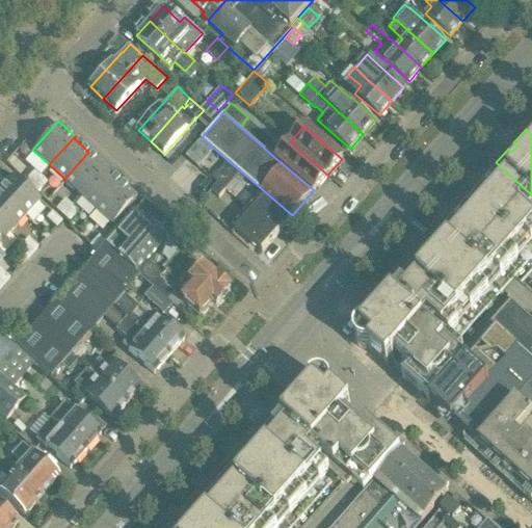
[(314,190),(327,175),(290,142),(275,158),(283,164),(314,190)]
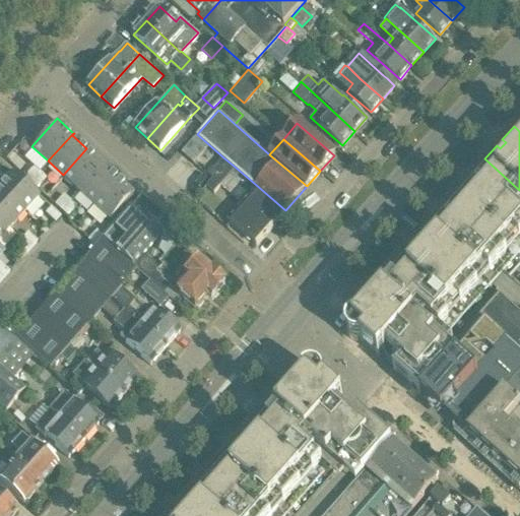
[(86,148),(63,175),(78,189),(102,163),(86,148)]
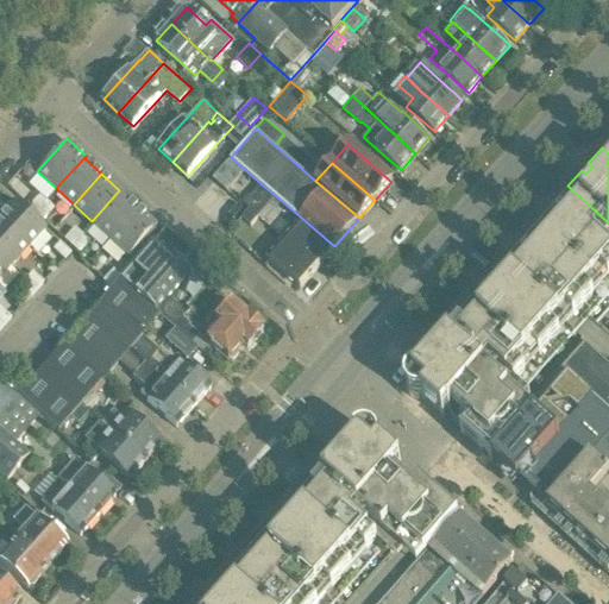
[(258,215),(275,195),(262,184),(245,203),(249,207),(258,215)]
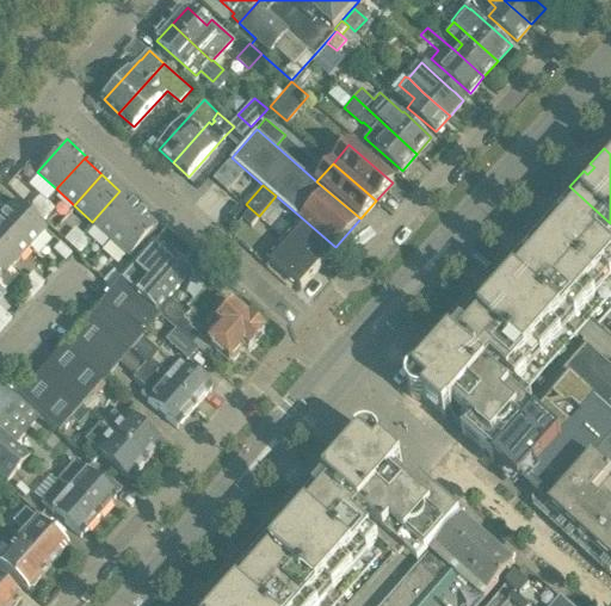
[(603,288),(610,278),(610,223),(569,186),(556,202),(560,205),(554,212),(549,209),(535,226),(603,288)]
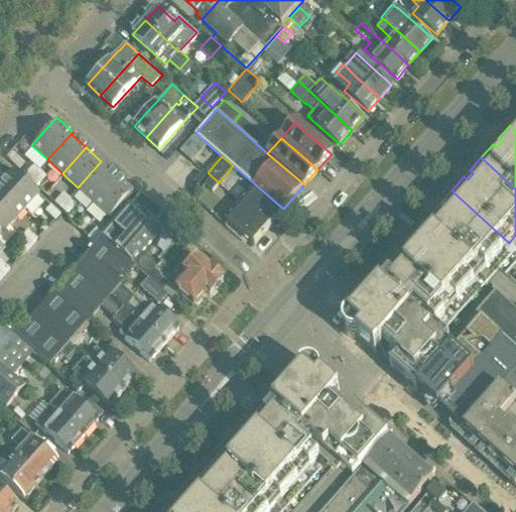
[(93,202),(117,175),(101,161),(78,187),(93,202)]
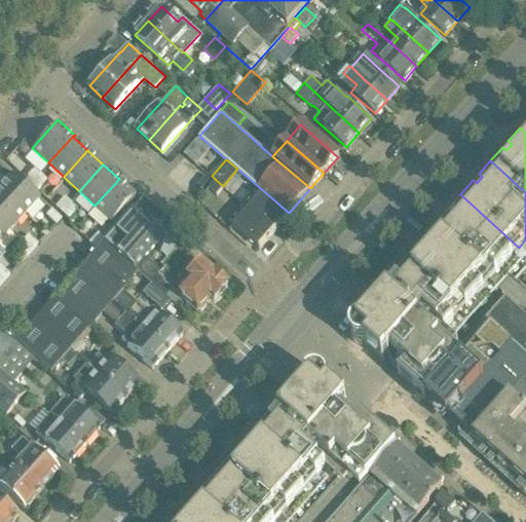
[(31,182),(40,172),(34,166),(25,176),(31,182)]
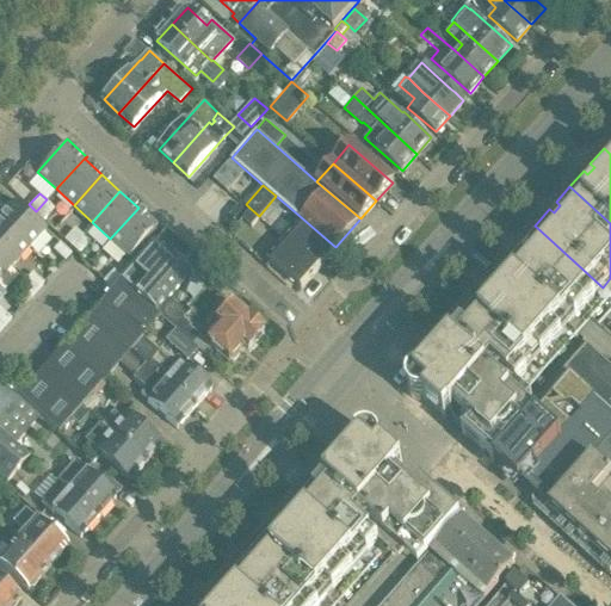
[(0,215),(0,218),(29,246),(45,227),(16,199),(0,215)]
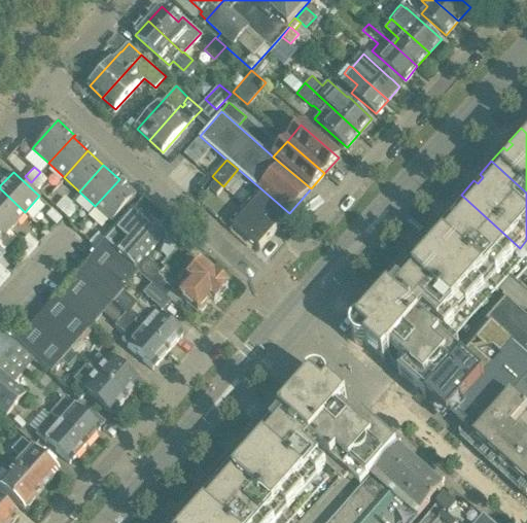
[(40,172),(31,182),(37,187),(46,178),(40,172)]
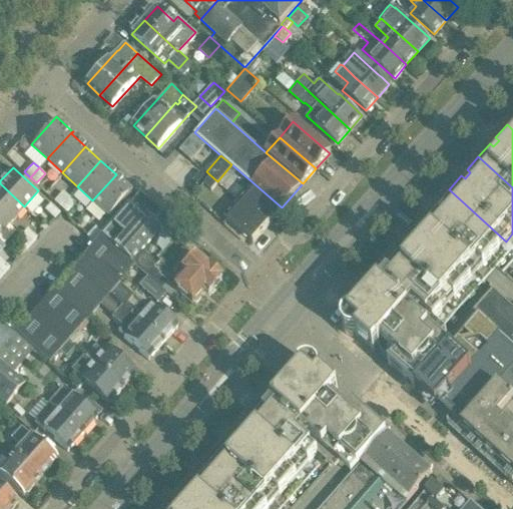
[(116,174),(92,200),(108,214),(131,188),(116,174)]
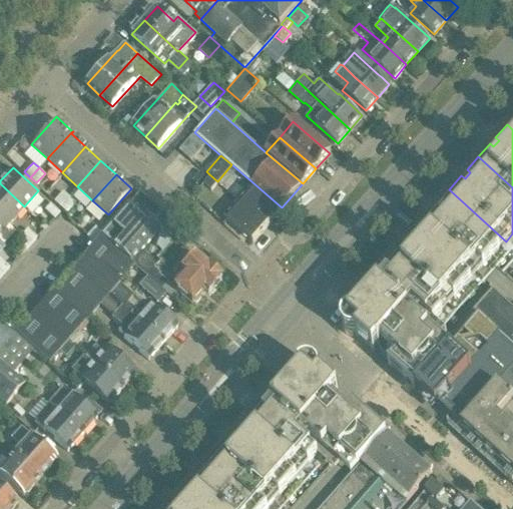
[(211,187),(217,181),(209,174),(203,180),(211,187)]
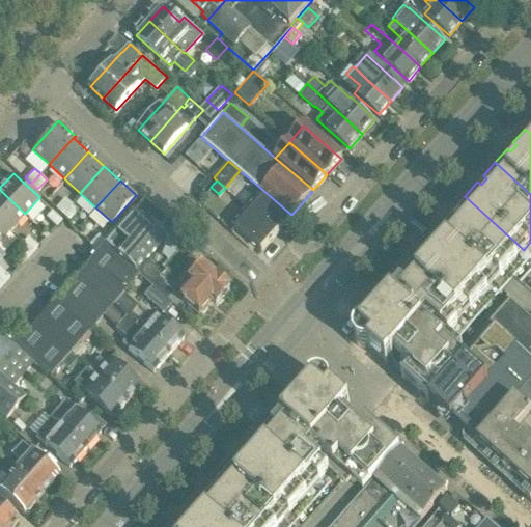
[(245,205),(276,232),(291,216),(259,189),(245,205)]
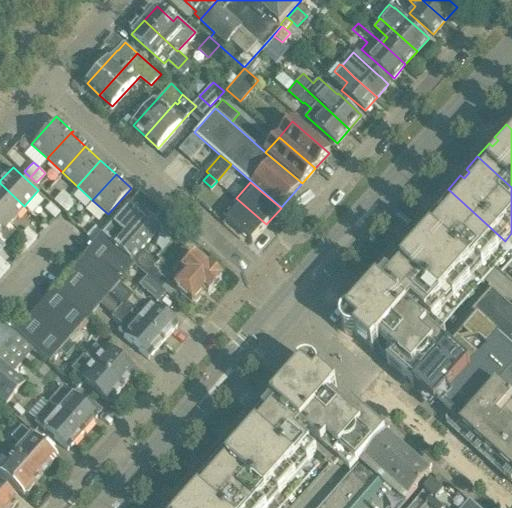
[(0,211),(10,221),(24,206),(0,183),(0,211)]
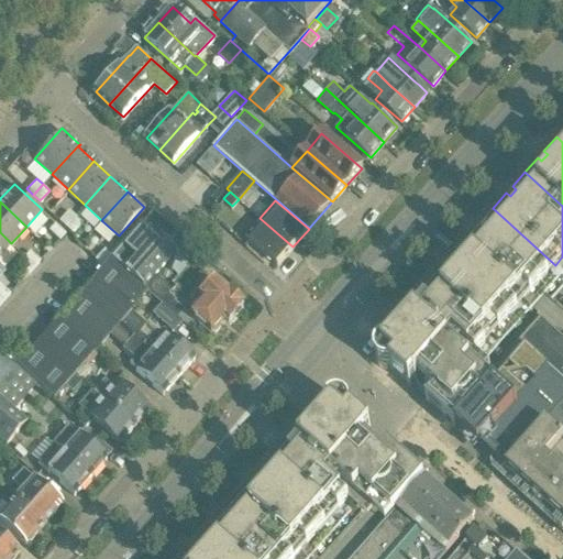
[(66,225),(76,215),(69,208),(59,219),(66,225)]
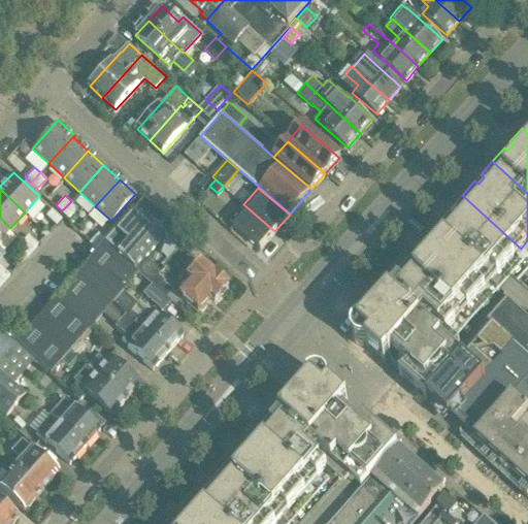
[(505,267),(521,249),(462,195),(450,208),(454,211),(449,218),(446,215),(433,228),(492,281),(505,267)]
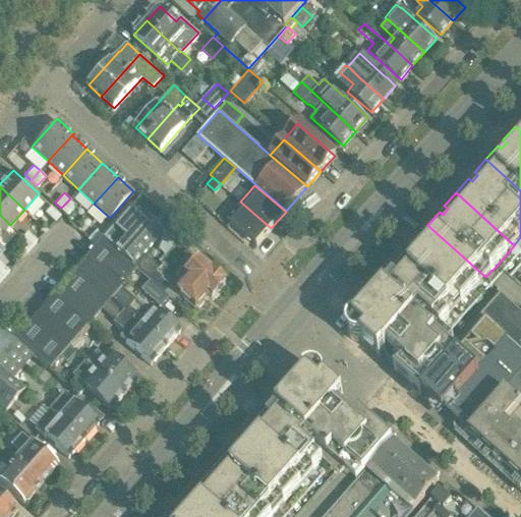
[(70,198),(61,208),(67,214),(76,204),(70,198)]
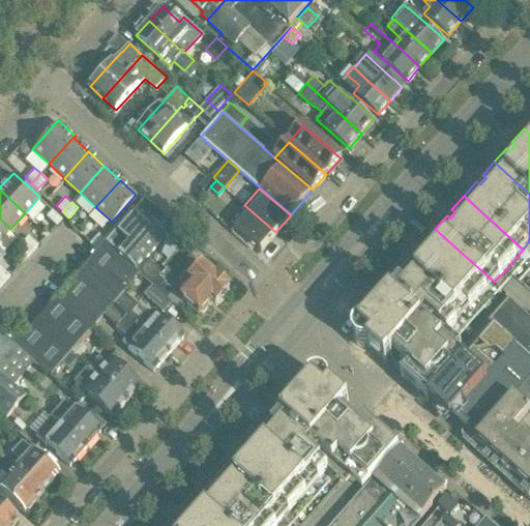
[(262,247),(275,232),(244,205),(231,221),(262,247)]
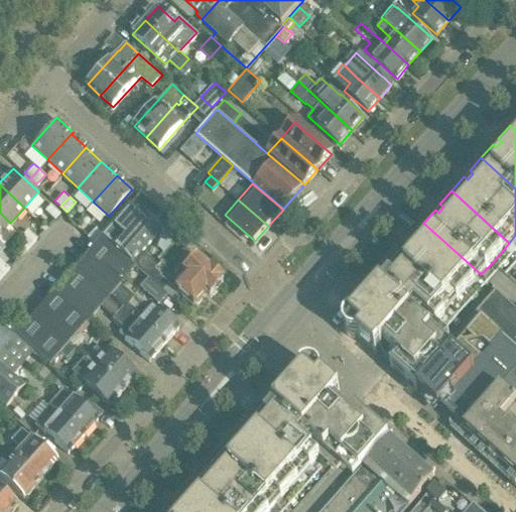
[(135,264),(145,253),(141,249),(159,229),(143,215),(128,202),(101,234),(135,264)]
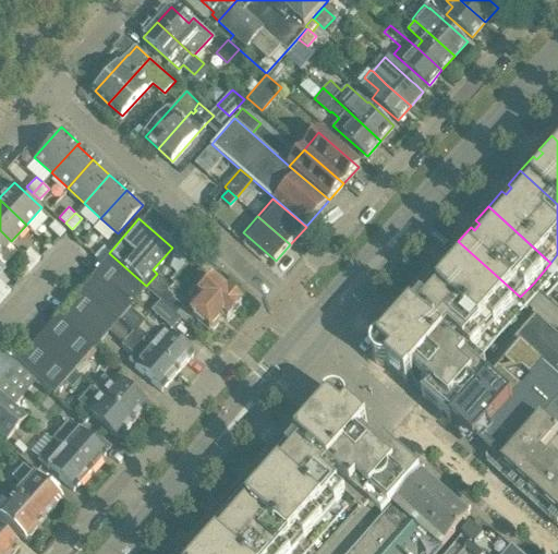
[(59,236),(64,229),(55,219),(49,226),(59,236)]
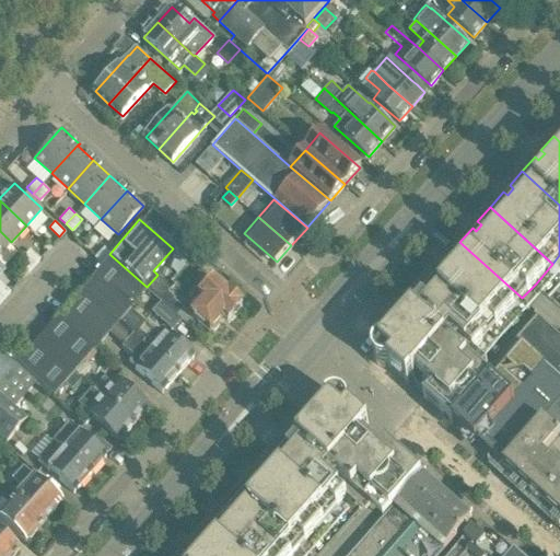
[(0,253),(11,242),(0,231),(0,253)]
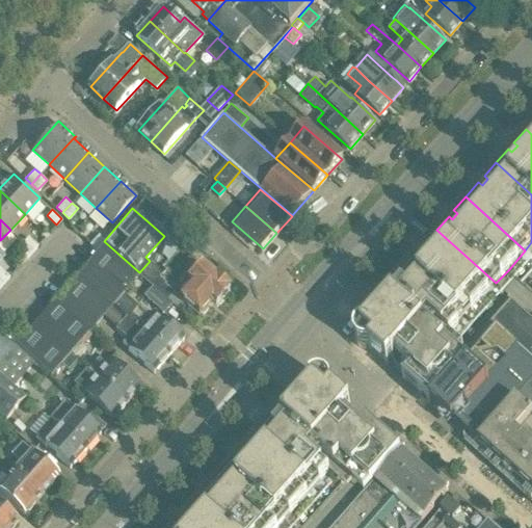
[(405,265),(464,318),(496,283),(436,230),(424,243),(427,246),(422,254),(418,251),(405,265)]
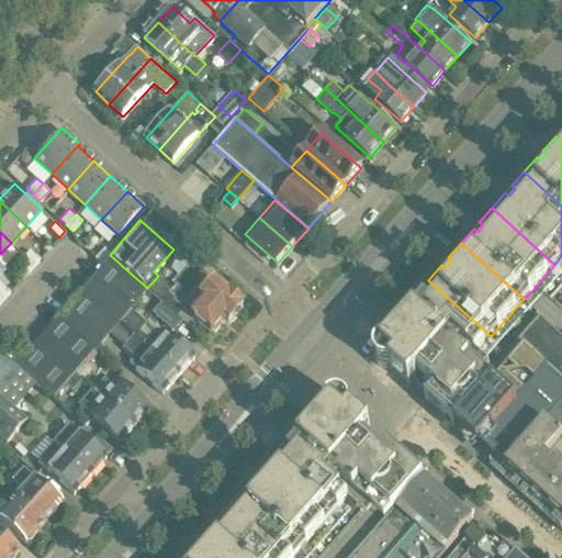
[(101,263),(102,261),(111,252),(104,246),(94,256),(101,263)]
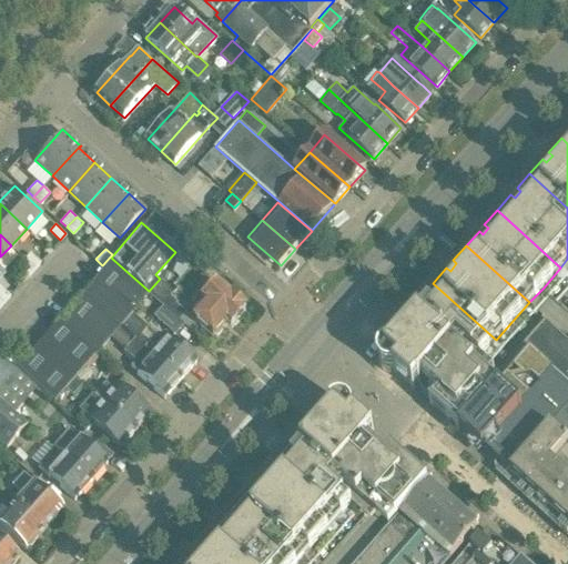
[(24,258),(34,268),(41,261),(30,251),(24,258)]
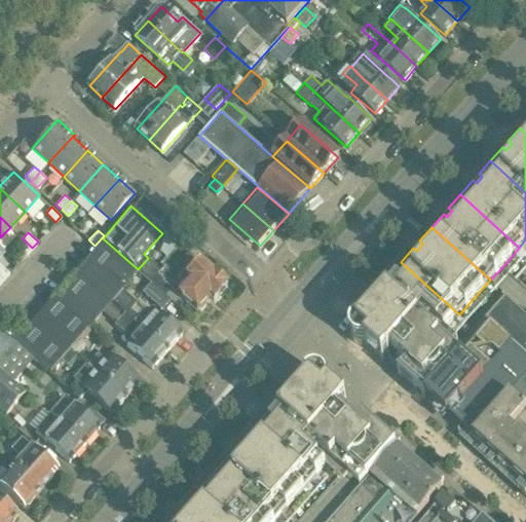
[(27,254),(32,248),(23,238),(16,245),(27,254)]
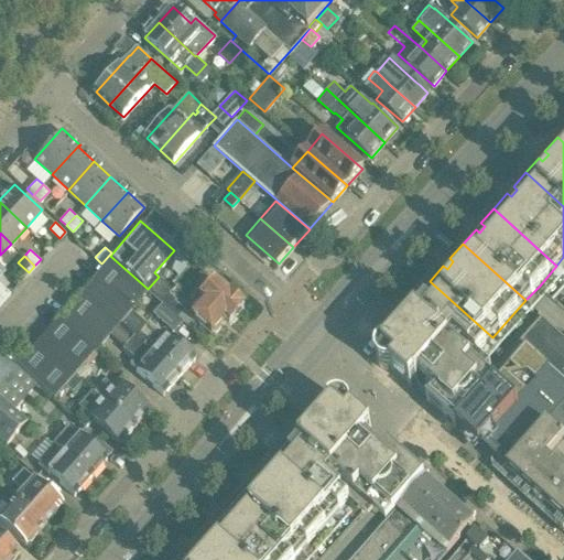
[(86,287),(121,318),(145,289),(145,288),(110,256),(86,287)]
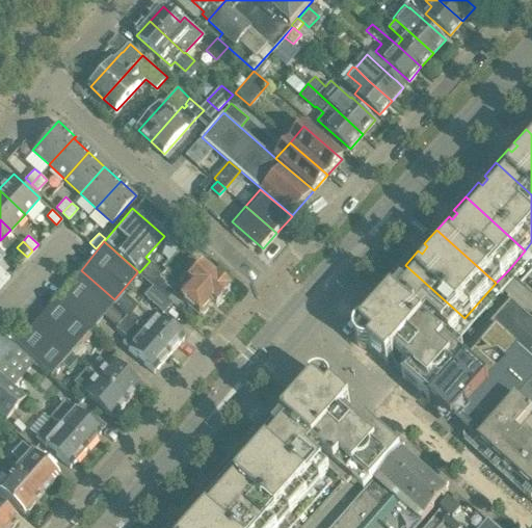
[(150,261),(139,272),(144,276),(159,288),(178,306),(183,299),(197,313),(198,311),(203,312),(207,307),(206,302),(211,297),(215,300),(229,285),(202,261),(188,276),(192,280),(178,295),(163,283),(165,282),(158,275),(161,271),(150,261)]
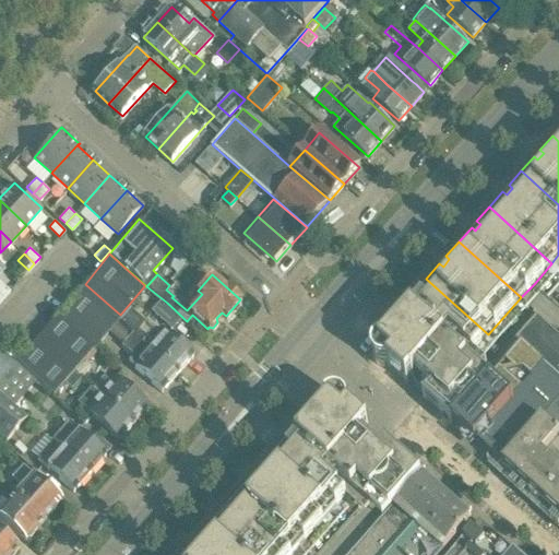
[(475,350),(488,334),(426,279),(402,306),(394,310),(395,311),(402,307),(409,313),(387,339),(381,340),(377,342),(373,346),(372,351),(373,357),(378,362),(382,364),(389,365),(411,385),(417,377),(432,390),(426,398),(452,421),(454,418),(455,420),(491,378),(484,373),(489,366),(473,352),(475,350)]
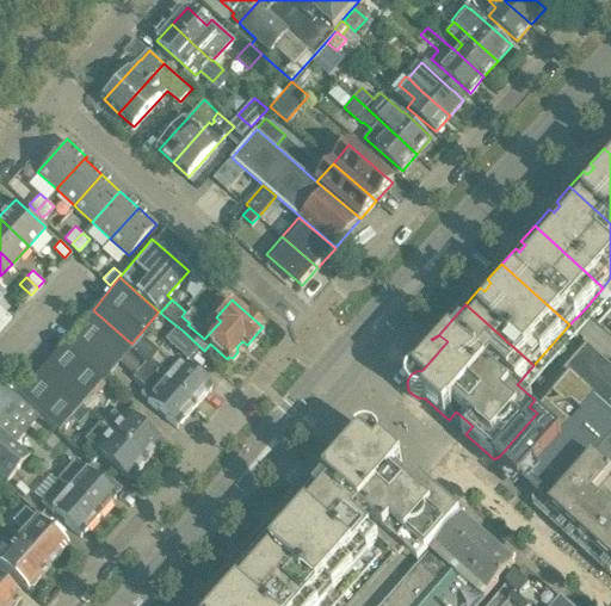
[(0,319),(5,323),(11,316),(0,305),(0,319)]
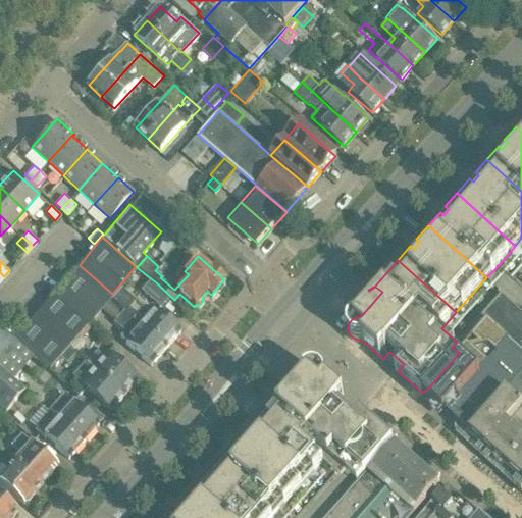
[(111,295),(112,294),(80,265),(57,292),(55,291),(14,337),(34,354),(49,367),(61,355),(69,345),(77,334),(99,309),(111,295)]
